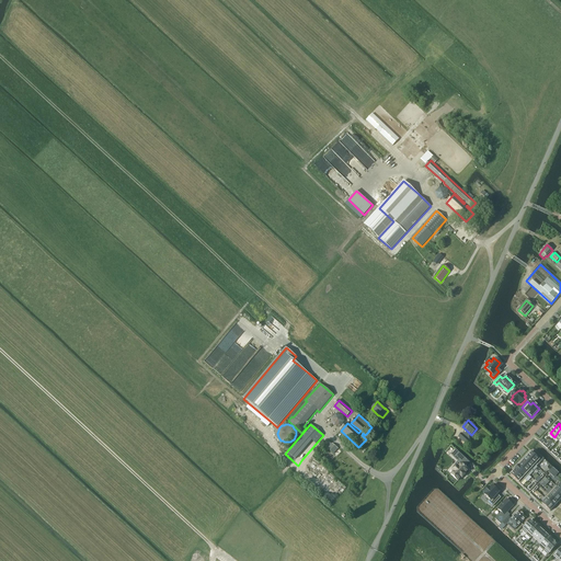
[(461,433),(458,437),(466,444),(469,441),(461,433)]
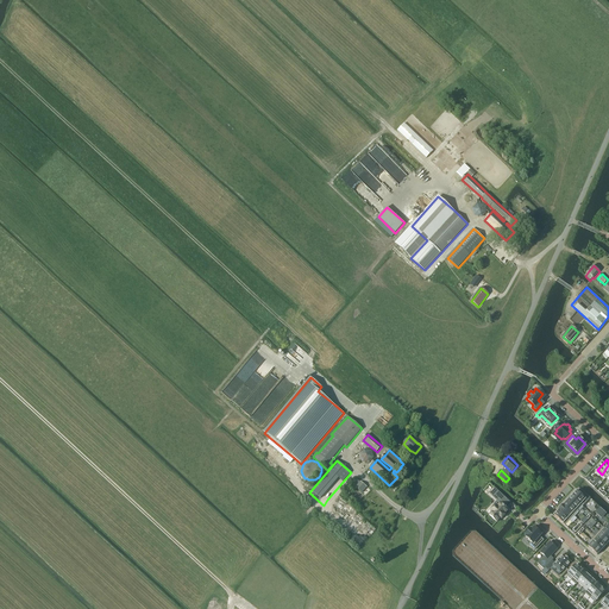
[(357,482),(353,485),(363,494),(368,488),(360,481),(358,484),(357,482)]
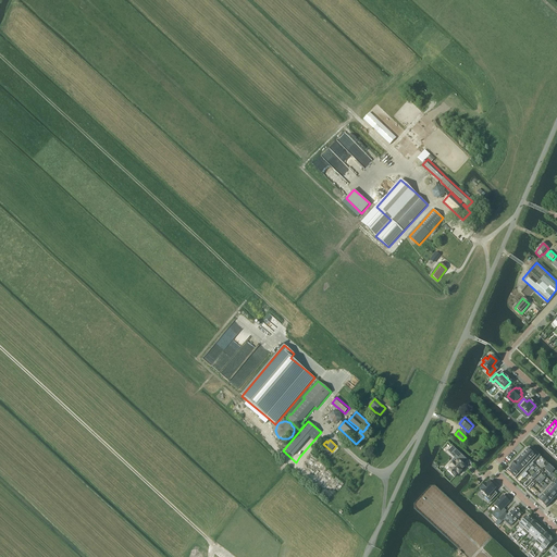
[(452,468),(448,471),(454,478),(457,473),(459,474),(461,471),(460,470),(465,466),(461,463),(462,462),(467,459),(453,446),(448,452),(453,455),(454,454),(459,459),(455,463),(453,462),(449,466),(452,468)]
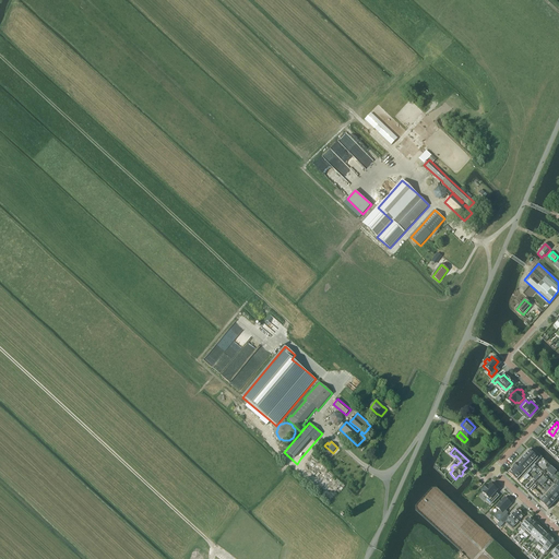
[(528,452),(525,455),(533,463),(535,464),(538,461),(542,458),(536,452),(533,449),(530,452),(528,452)]
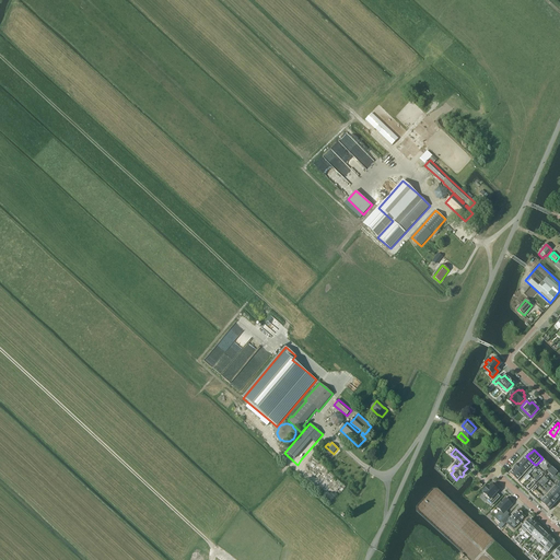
[(526,456),(522,461),(529,468),(532,469),(533,470),(537,466),(536,465),(534,464),(526,456)]
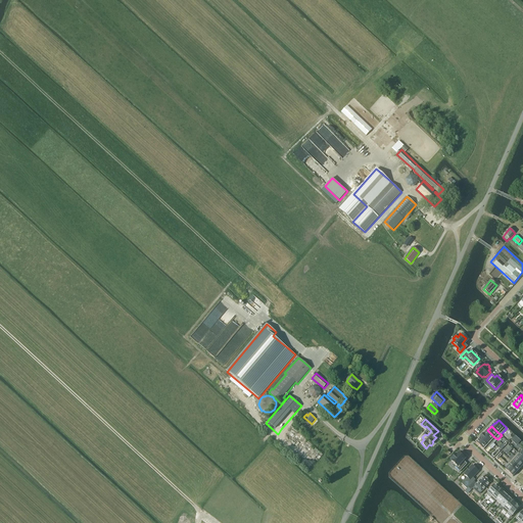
[(487,430),(484,434),(492,442),(496,438),(494,437),(487,430)]
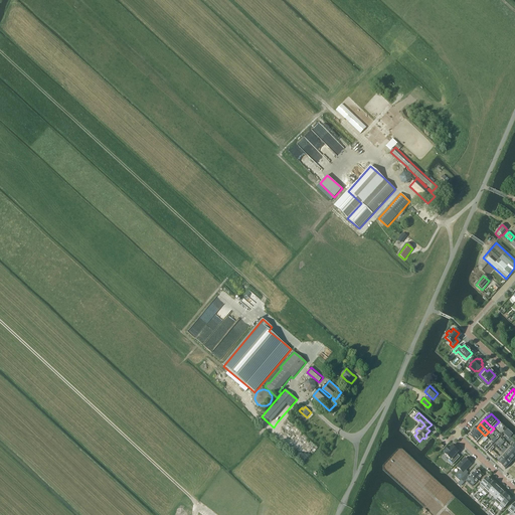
[(477,427),(473,432),(482,440),(485,436),(477,427)]
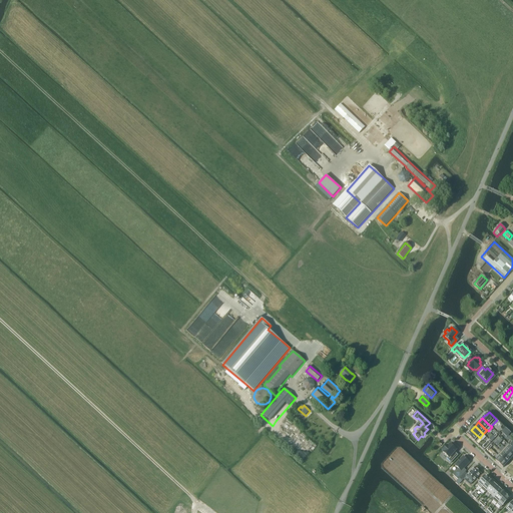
[(511,433),(505,428),(501,432),(507,437),(511,433)]
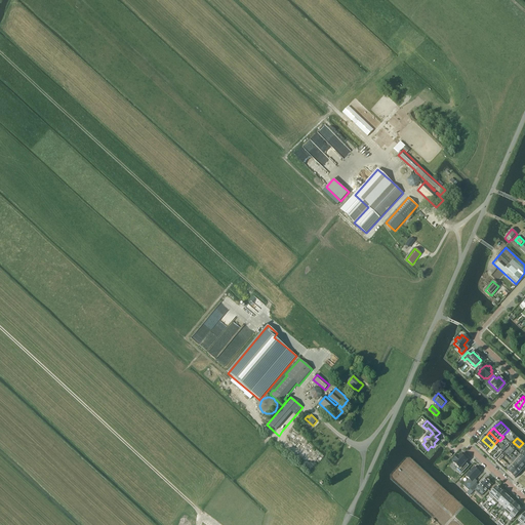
[(482,440),(478,444),(487,452),(491,448),(482,440)]
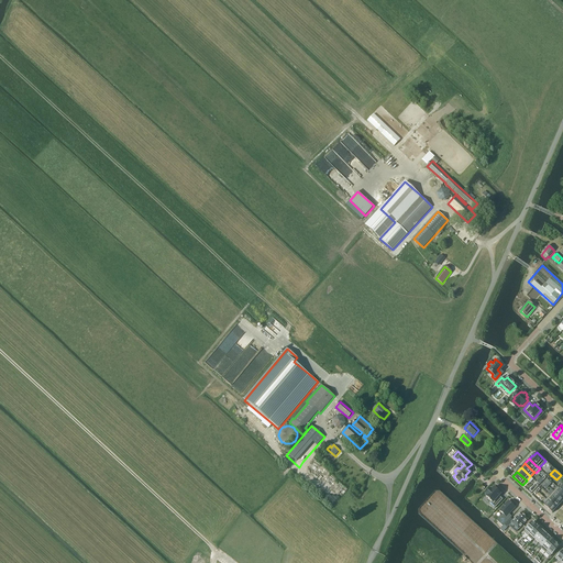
[(490,488),(485,495),(486,496),(485,496),(492,501),(489,504),(494,509),(503,499),(499,496),(501,495),(497,492),(498,490),(494,487),(492,489),(490,488)]
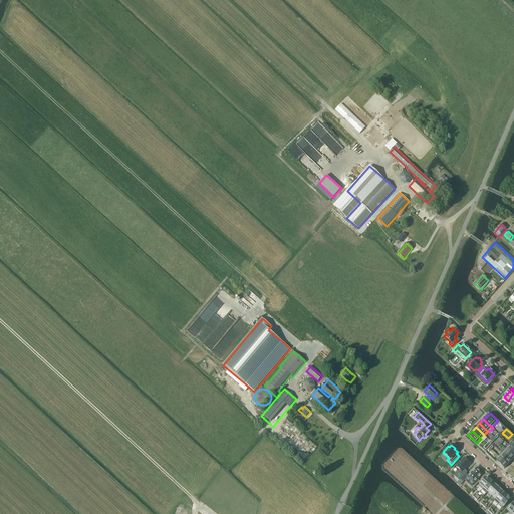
[(502,453),(511,461),(513,457),(513,456),(506,449),(502,453)]
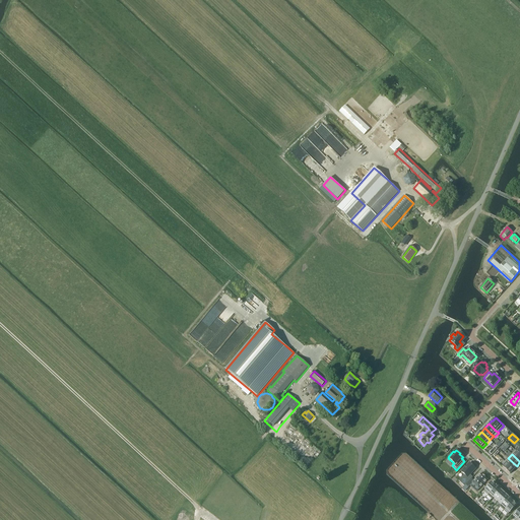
[(507,463),(514,469),(517,466),(508,458),(505,461),(507,463)]
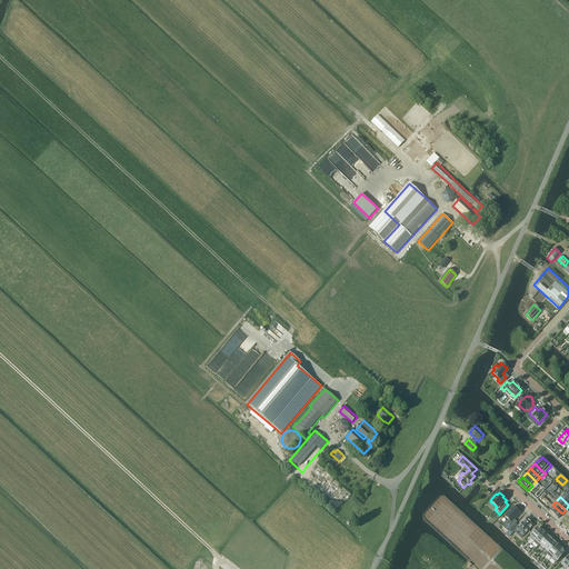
[(513,506),(505,516),(510,521),(505,528),(509,531),(516,523),(517,522),(515,520),(521,513),(513,506)]
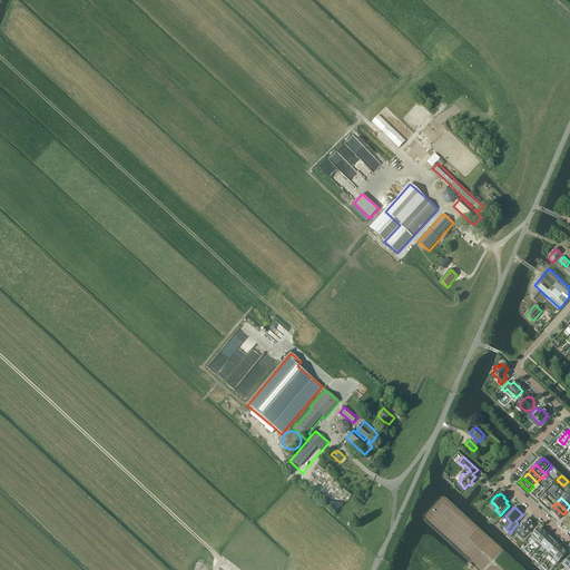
[(563,514),(556,508),(551,512),(559,519),(563,514)]
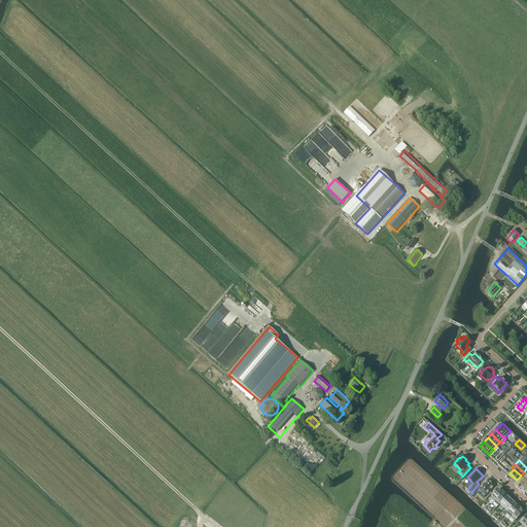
[(478,485),(471,492),(475,494),(479,490),(485,496),(494,486),(487,480),(481,488),(478,485)]
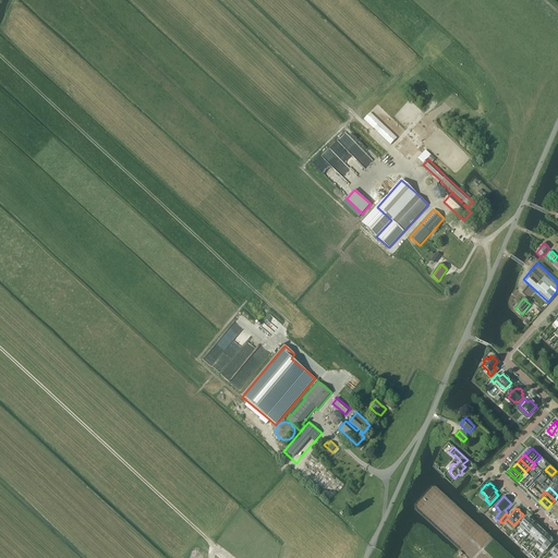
[(519,528),(523,532),(533,522),(528,518),(520,525),(521,526),(519,528)]
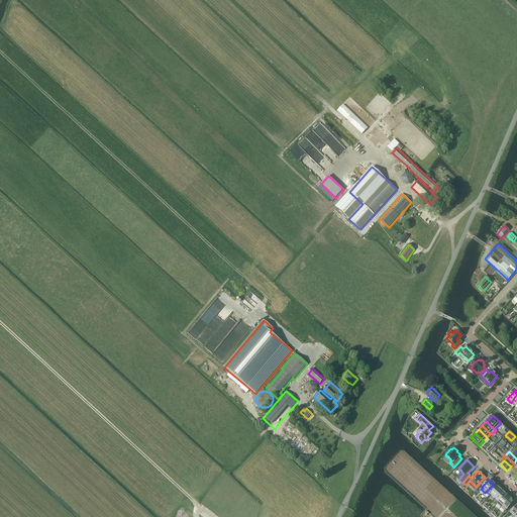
[(491,495),(498,488),(494,484),(485,493),(489,496),(491,495)]
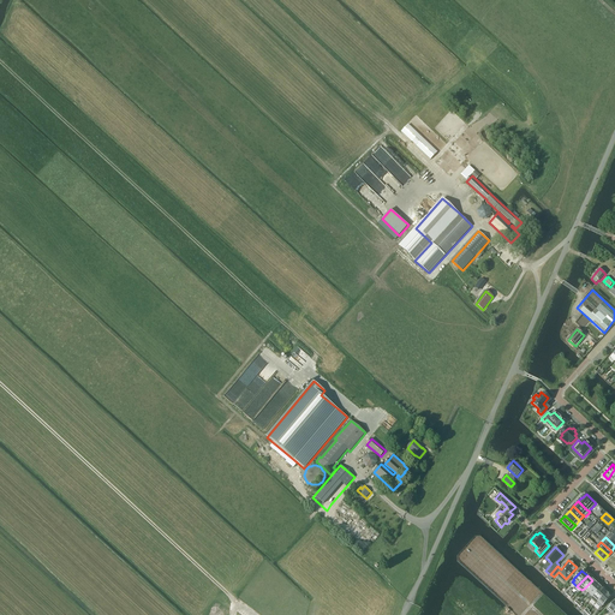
[(589,592),(597,584),(592,580),(584,589),(589,592)]
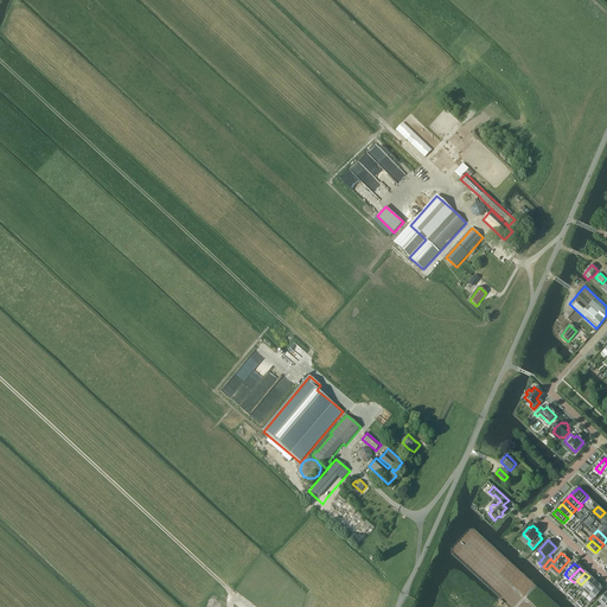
[(589,576),(581,585),(586,589),(594,581),(589,576)]
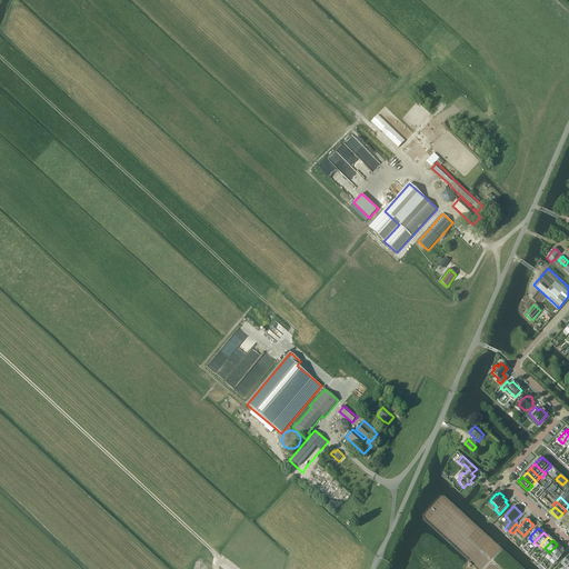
[(547,555),(551,559),(561,549),(557,545),(549,552),(547,555)]
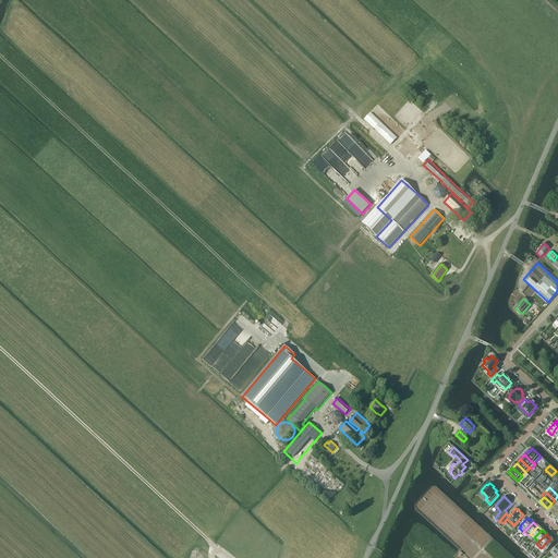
[(555,542),(550,538),(541,548),(545,552),(546,550),(547,550),(555,542)]
